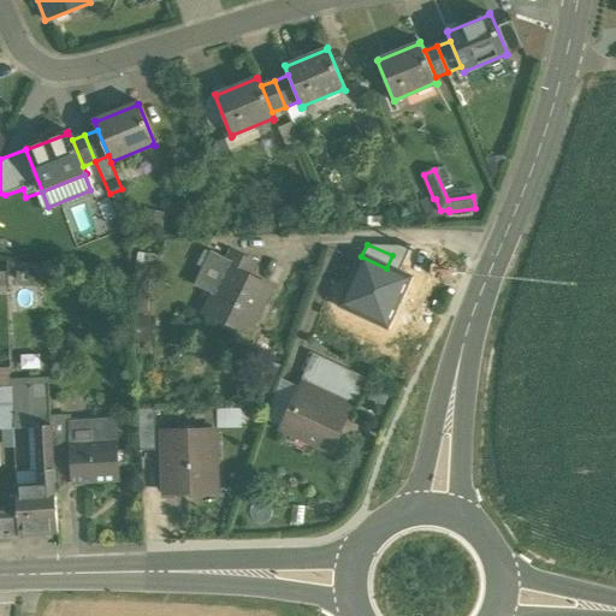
[(256,264),(231,252),(225,265),(250,277),(256,264)]
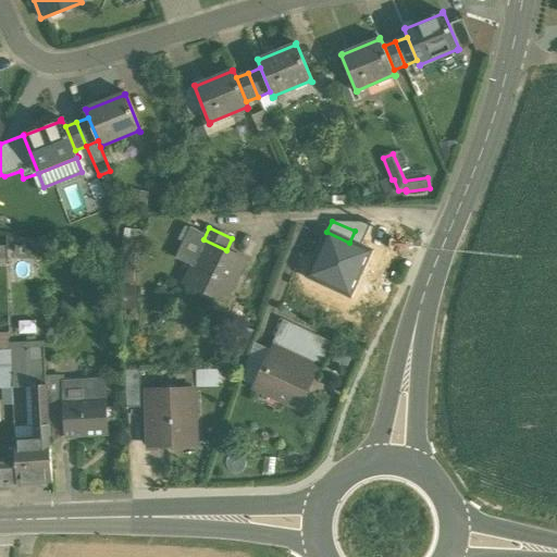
[(349,243),(326,232),(326,233),(333,236),(321,260),(318,259),(310,275),(350,295),(350,294),(349,294),(369,254),(370,255),(370,252),(349,243)]
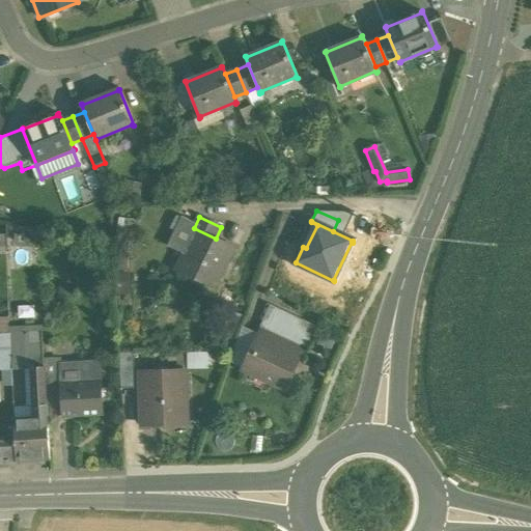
[(216,239),(194,228),(193,230),(198,232),(188,254),(185,253),(176,270),(215,288),(216,287),(215,287),(233,249),(234,249),(235,248),(216,239)]
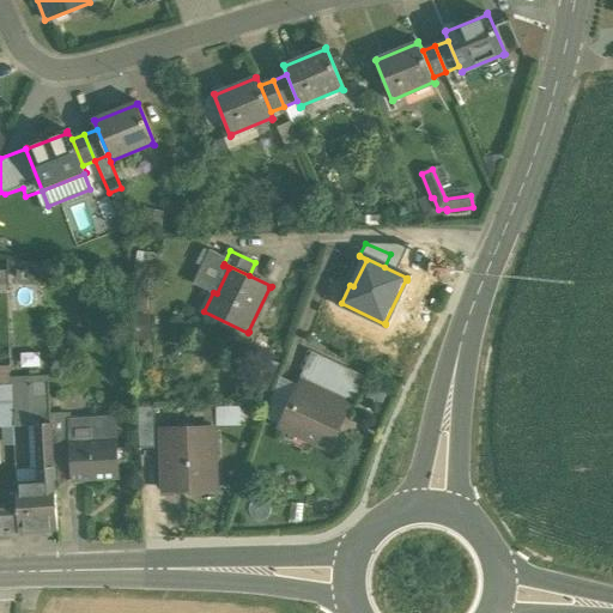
[(358,376),(316,357),(299,394),(340,413),(358,376)]
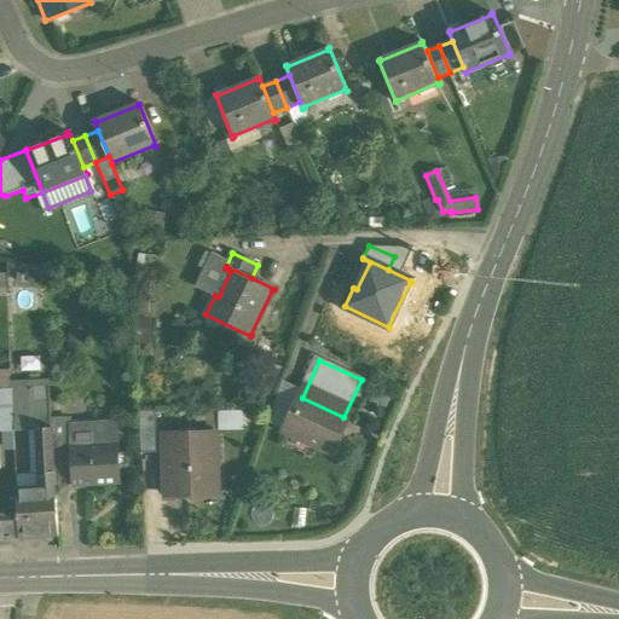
[(13,403),(16,431),(36,428),(52,427),(50,388),(12,391),(13,403)]
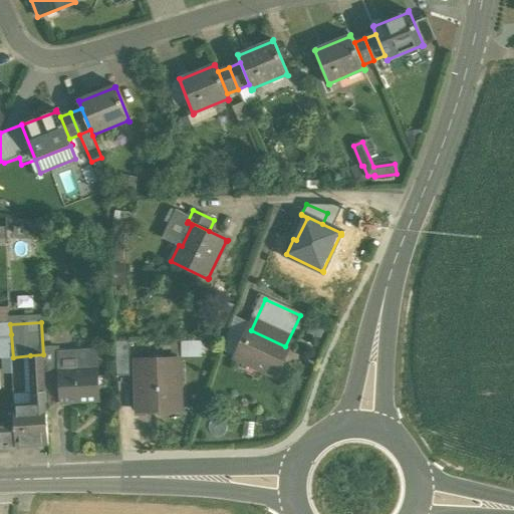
[(285,346),(251,330),(238,357),(276,375),(279,367),(278,364),(277,364),(285,346)]
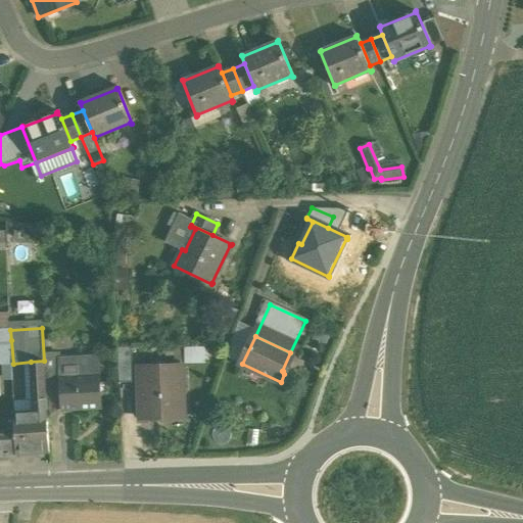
[(11,340),(0,340),(0,364),(13,364),(11,340)]
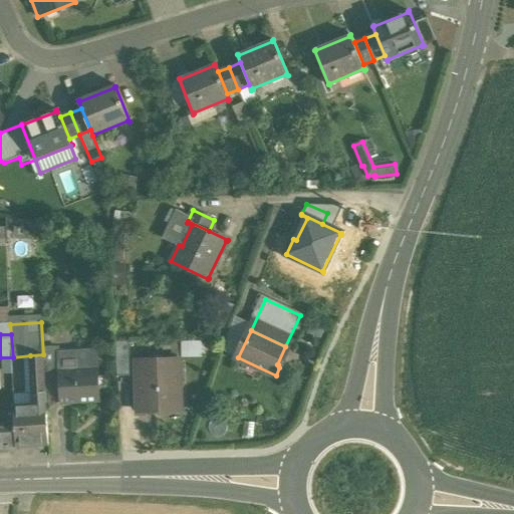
[(181,352),(182,340),(173,340),(173,352),(181,352)]
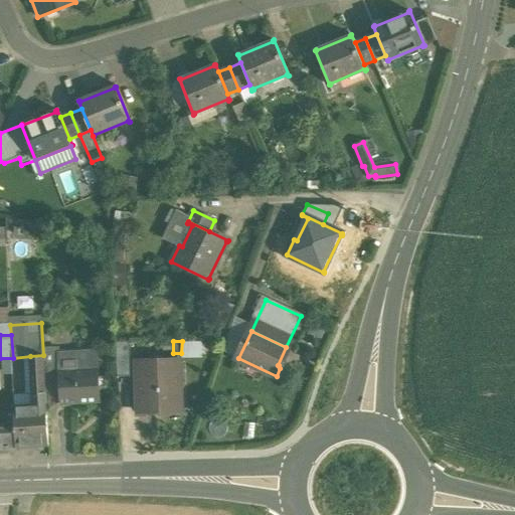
[(129,342),(116,342),(117,377),(131,376),(129,342)]
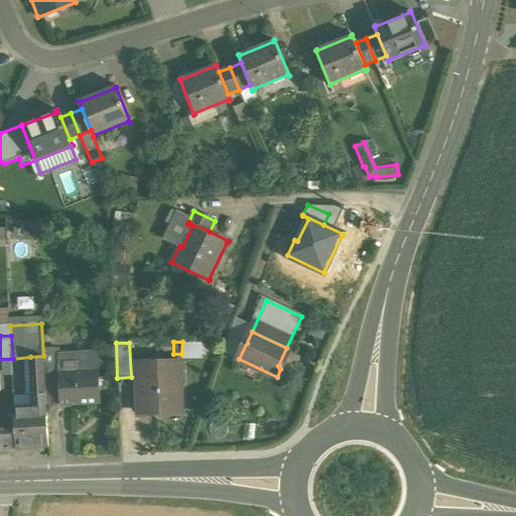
[(58,350),(43,351),(43,356),(44,375),(57,374),(57,373),(59,373),(59,355),(58,350)]
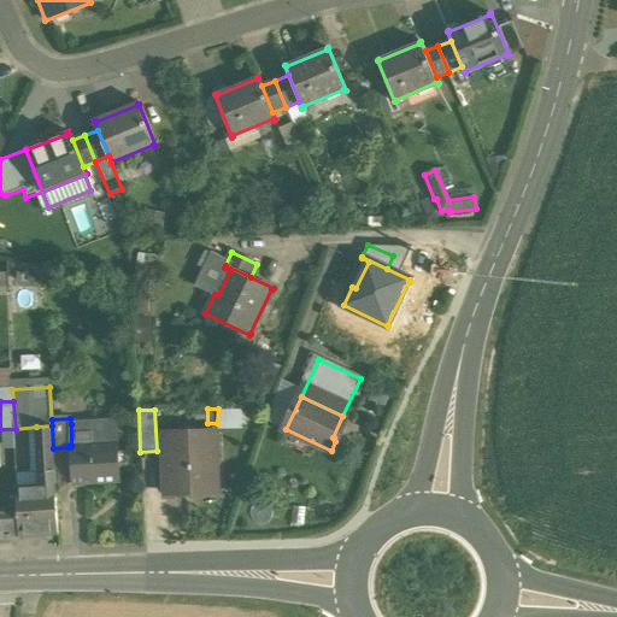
[(71,424),(71,446),(118,444),(117,422),(71,424)]
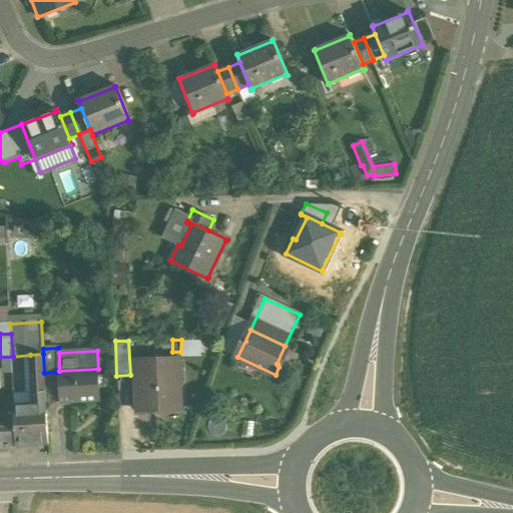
[(43,354),(30,355),(32,392),(45,392),(44,373),(43,354)]
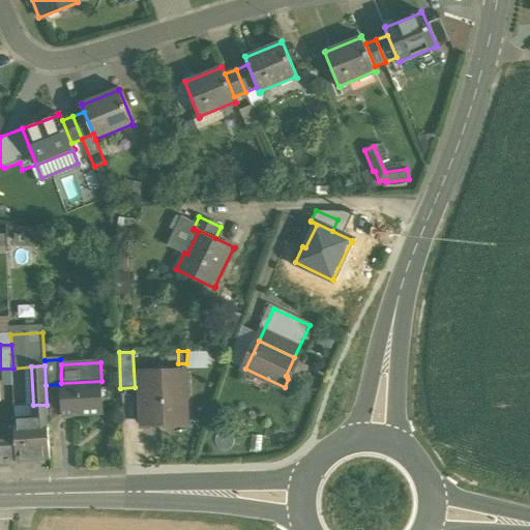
[(184,370),(141,372),(143,424),(183,423),(183,400),(185,400),(184,370)]
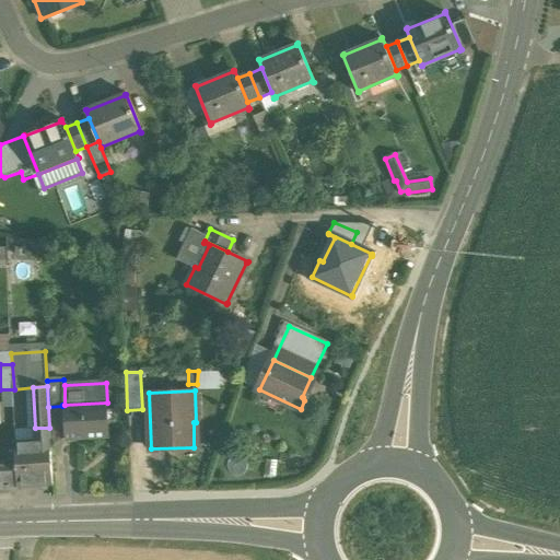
[(65,405),(62,405),(62,406),(65,439),(65,440),(108,438),(108,420),(115,420),(114,410),(107,411),(107,403),(65,405)]
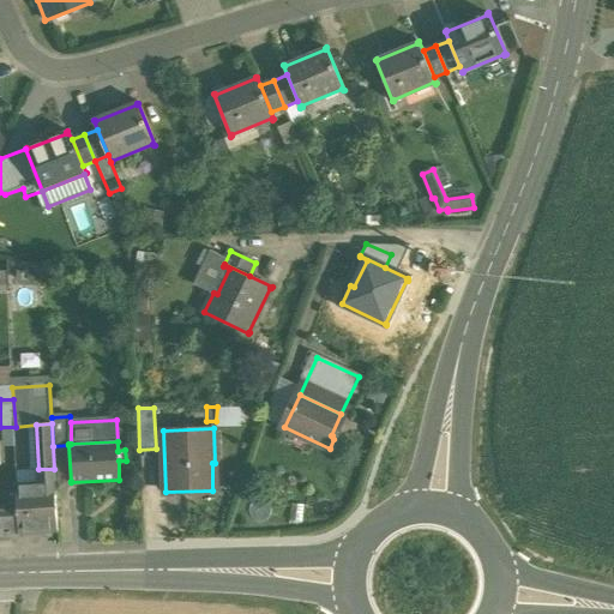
[(68,445),(53,446),(54,469),(55,482),(71,481),(68,445)]
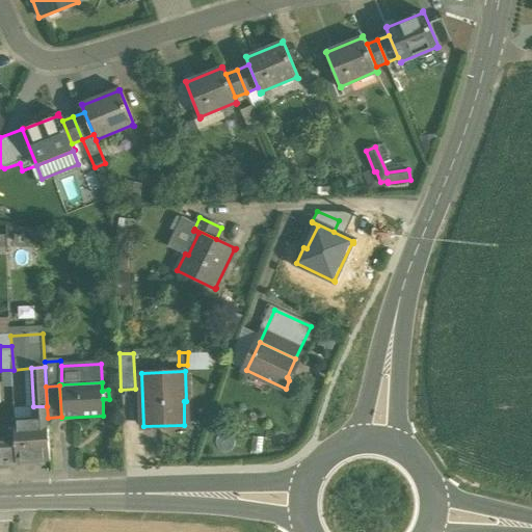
[(33,419),(16,420),(16,431),(18,463),(50,461),(48,418),(47,406),(33,406),(33,419)]
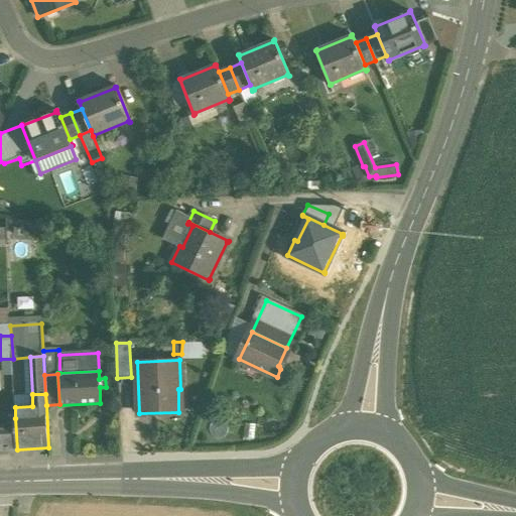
[(0,418),(0,450),(17,449),(15,418),(0,418)]
